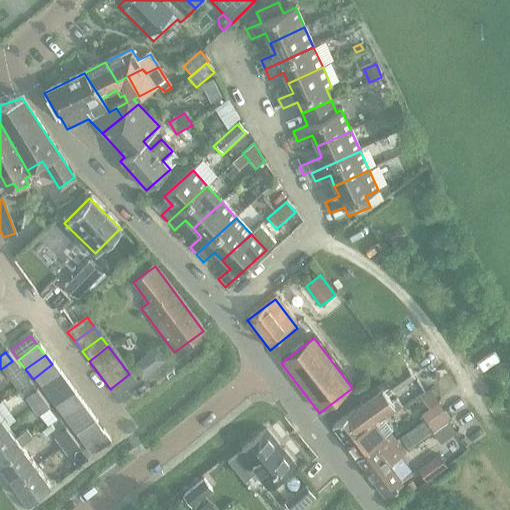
[(381,393),(332,430),(343,446),(398,404),(395,400),(390,404),(385,398),(414,379),(399,358),(390,363),(396,373),(377,386),(381,393)]
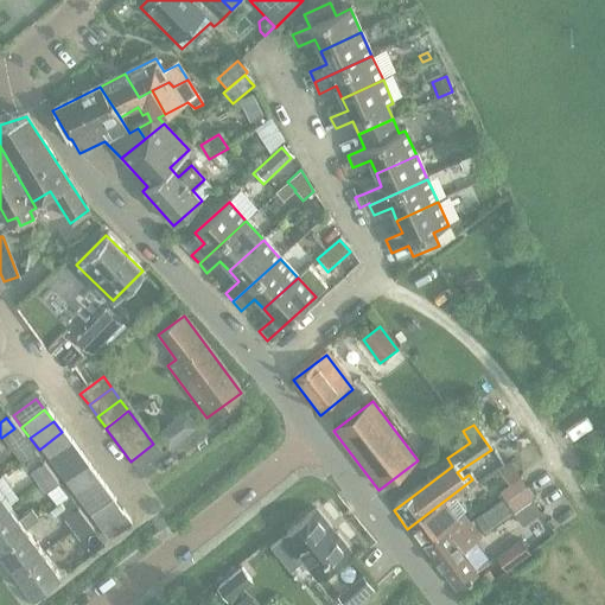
[(10,449),(21,439),(14,428),(1,438),(10,449)]
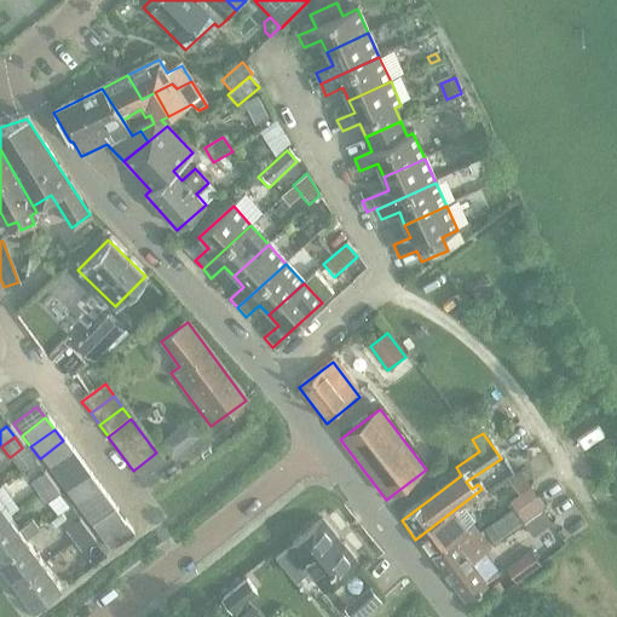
[(63,440),(40,459),(48,470),(71,453),(63,440)]
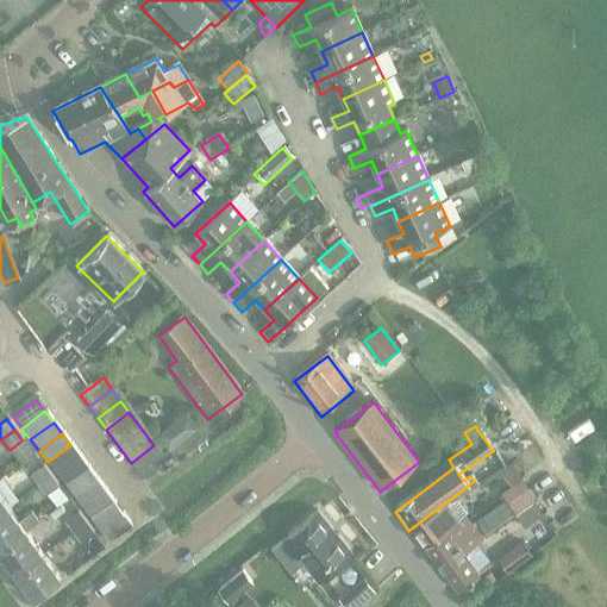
[(70,445),(48,462),(56,474),(80,456),(70,445)]
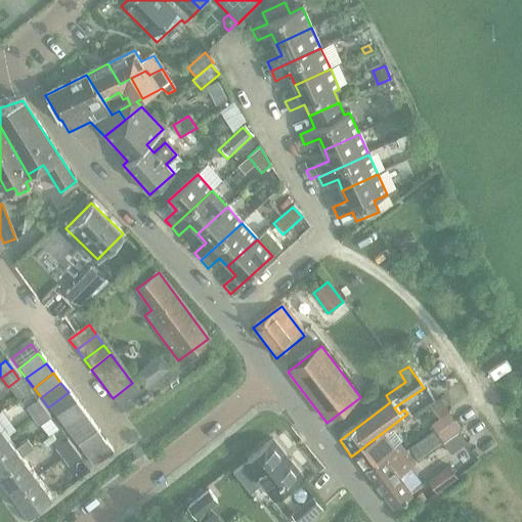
[(138,391),(132,383),(113,398),(119,406),(138,391)]
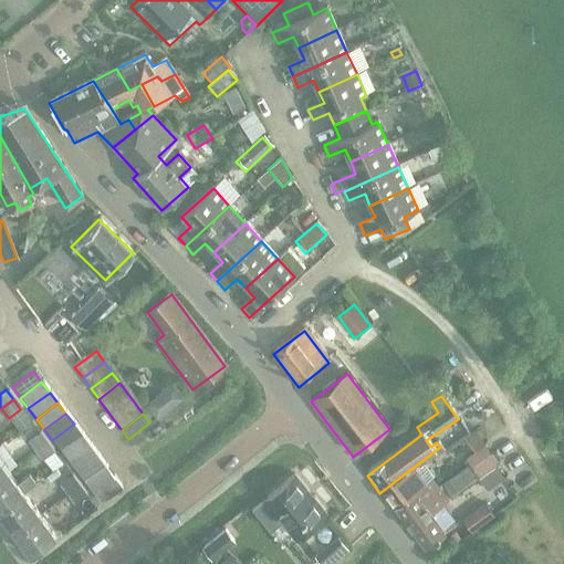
[(74,424),(52,440),(60,451),(82,435),(74,424)]
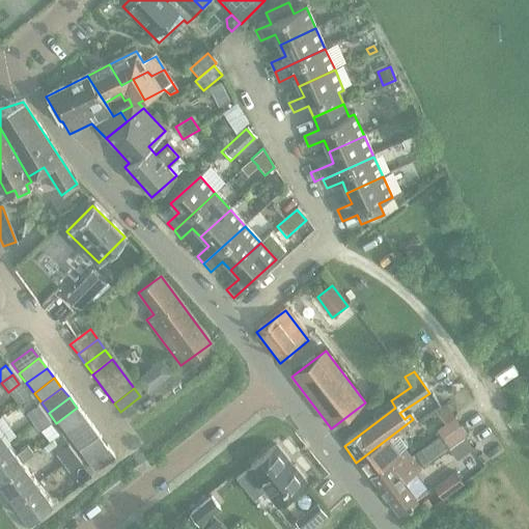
[(25,414),(31,423),(43,415),(36,406),(25,414)]
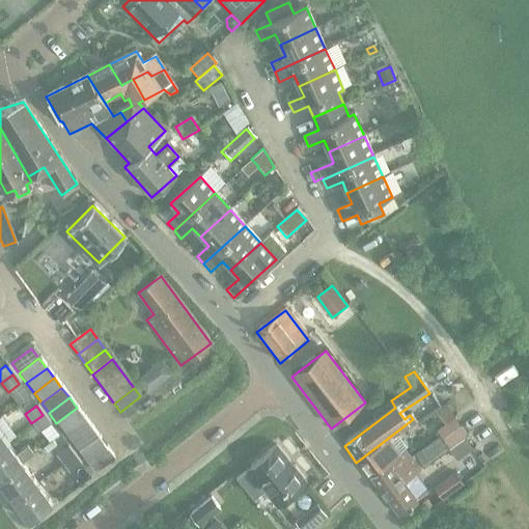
[(77,408),(56,423),(64,433),(84,418),(77,408)]
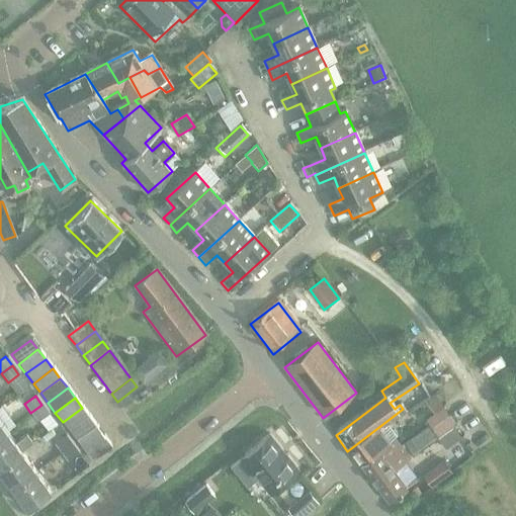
[(36,421),(48,413),(41,405),(30,413),(36,421)]
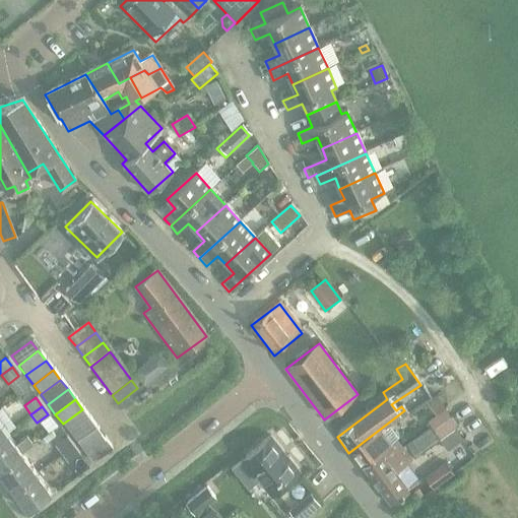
[(82,409),(63,424),(70,434),(89,418),(82,409)]
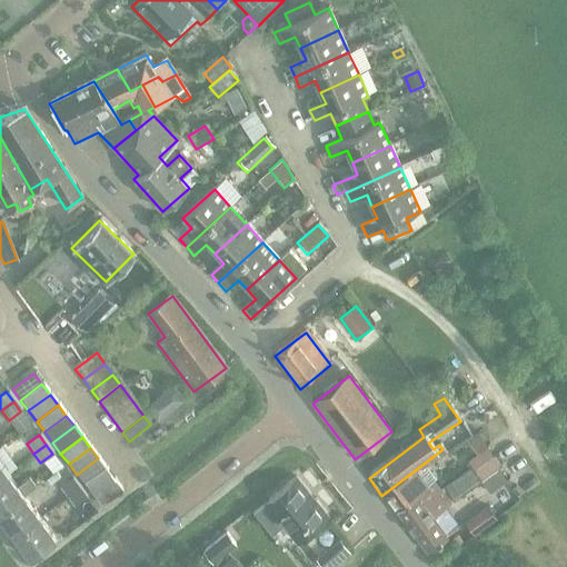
[(443,449),(381,496),(396,514),(416,498),(425,509),(493,458),(486,449),(466,463),(470,468),(437,493),(433,486),(437,483),(426,468),(447,454),(443,449)]
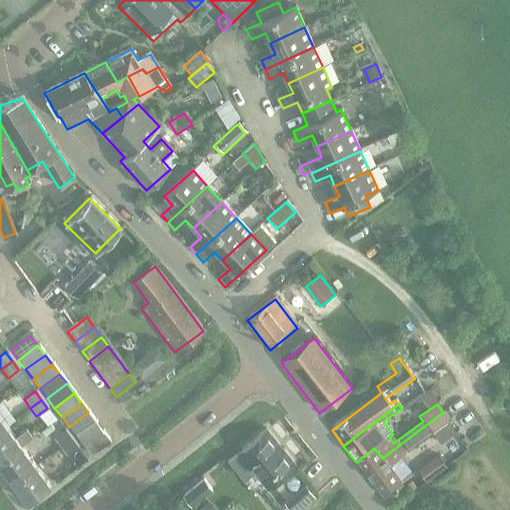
[(88,412),(69,427),(76,436),(96,422),(88,412)]
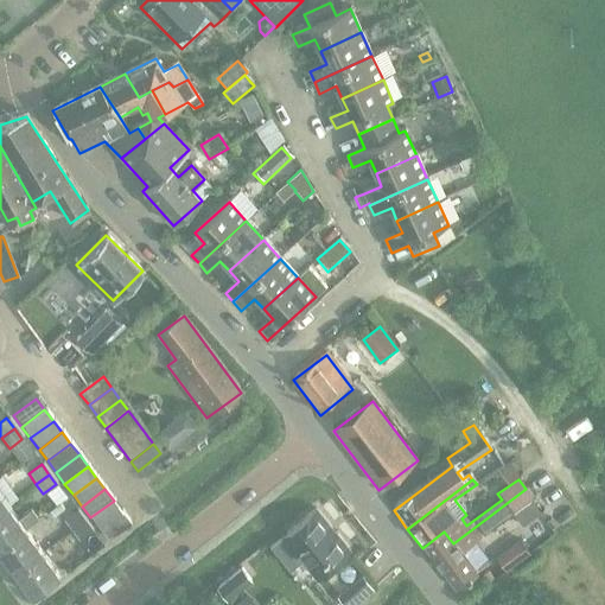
[(444,532),(422,548),(456,591),(477,574),(462,555),(479,541),(478,540),(513,515),(522,527),(540,515),(530,502),(533,500),(526,489),(453,543),(444,532)]
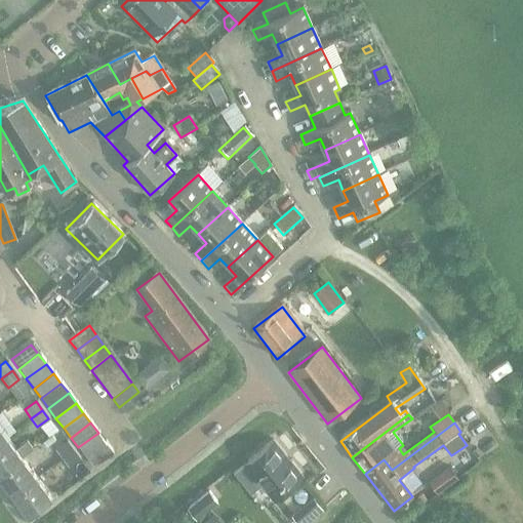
[(98,433),(78,447),(86,457),(106,442),(98,433)]
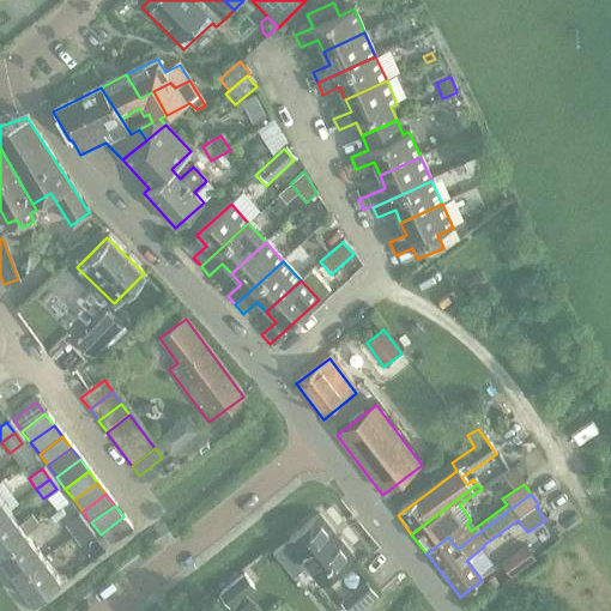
[(0,551),(36,525),(30,516),(16,526),(5,512),(0,515),(0,551)]
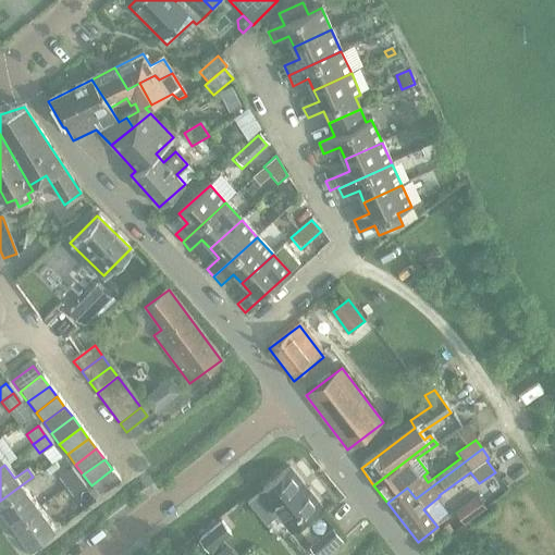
[(58,477),(65,486),(77,478),(70,468),(58,477)]
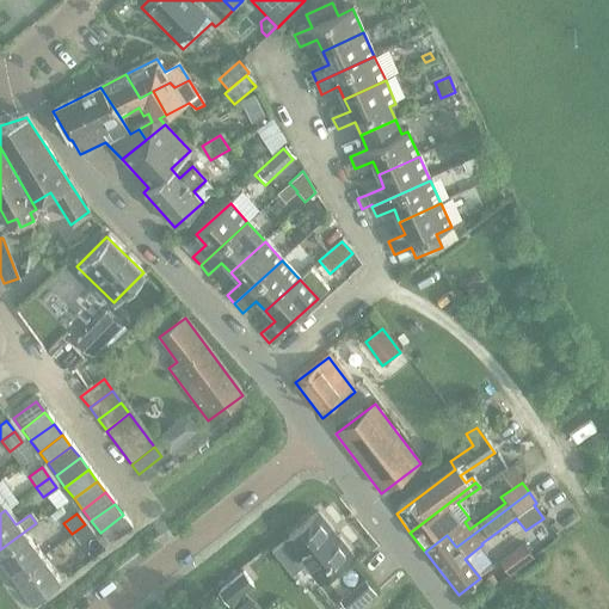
[(123,515),(100,533),(109,545),(131,527),(123,515)]
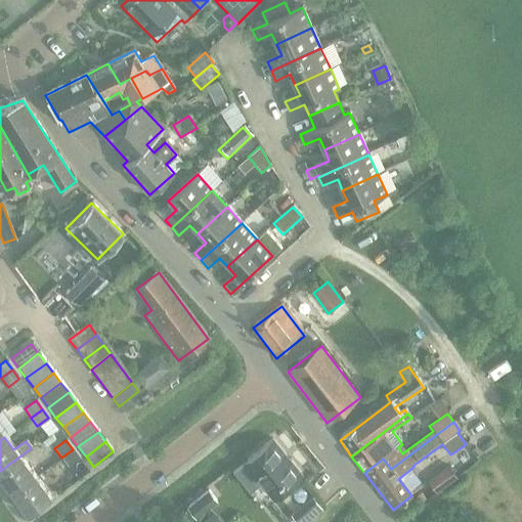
[(246,465),(234,473),(252,494),(262,486),(274,501),(302,479),(273,442),(247,464),(246,465)]
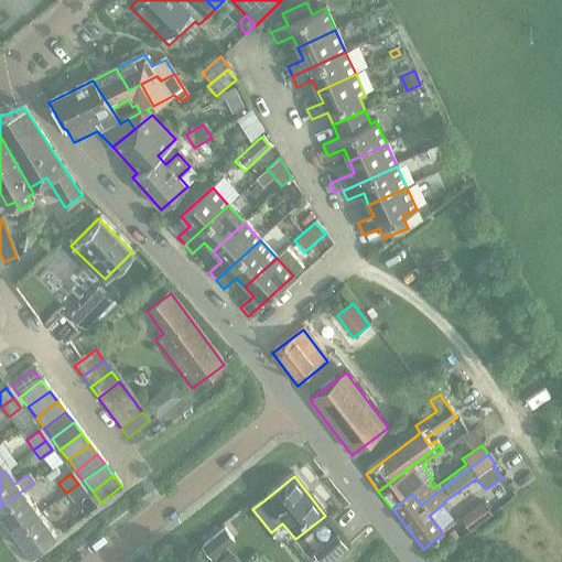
[(33,483),(0,507),(0,516),(12,532),(38,514),(22,494),(34,484),(33,483)]
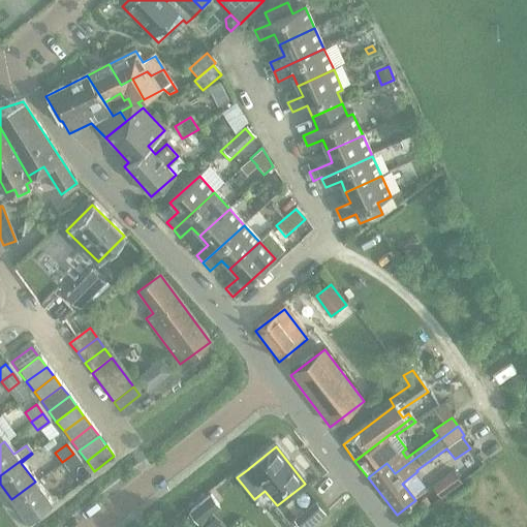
[(68,470),(80,462),(73,454),(62,462),(68,470)]
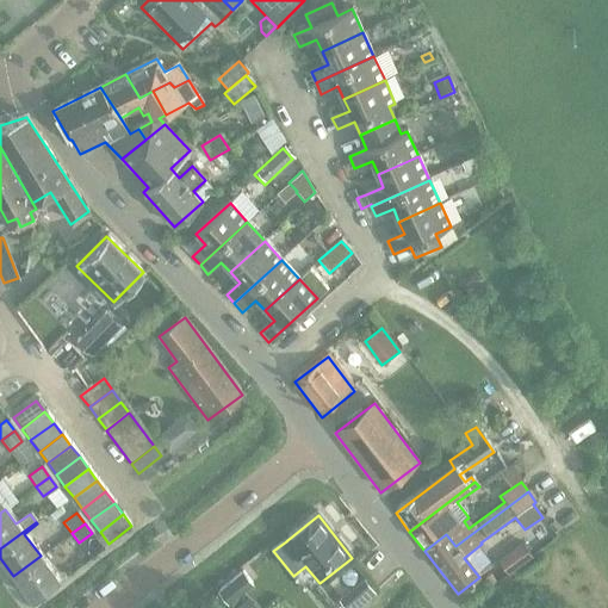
[(519,545),(497,562),(507,575),(528,558),(519,545)]
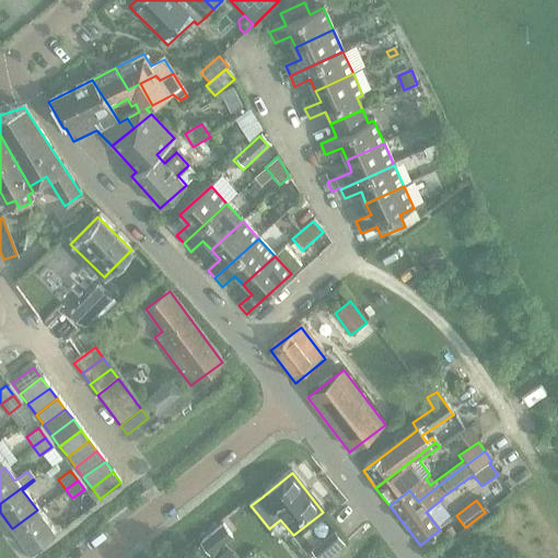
[(54,533),(37,510),(12,529),(30,551),(54,533)]
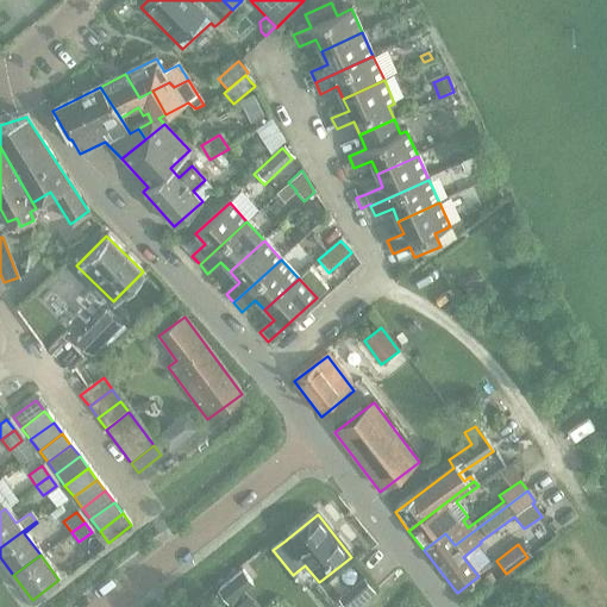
[(241,573),(217,592),(226,604),(250,584),(241,573)]
